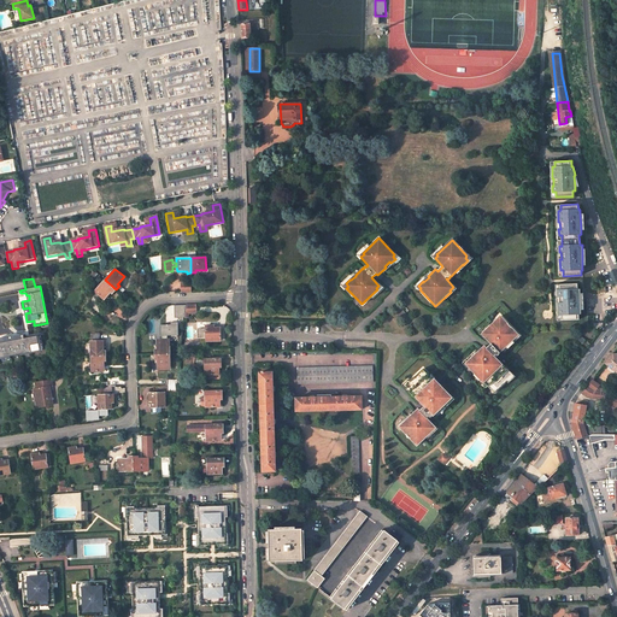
[(105,280),(94,291),(104,299),(111,292),(112,293),(116,289),(105,280)]
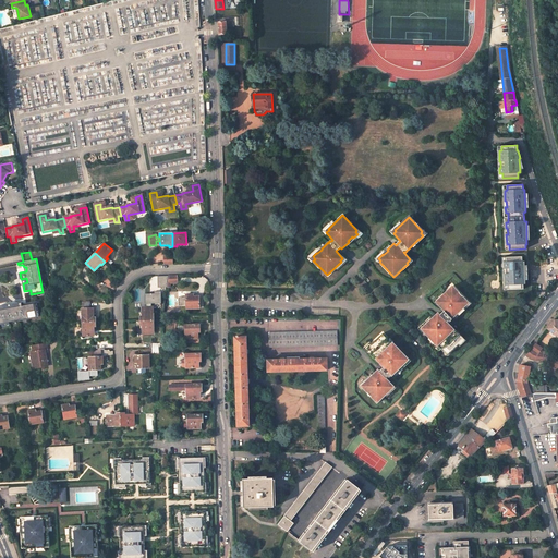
[(522,256),(506,257),(507,262),(504,263),(505,268),(506,268),(506,274),(505,274),(505,284),(507,284),(508,290),(523,289),(523,283),(525,283),(525,280),(524,265),(524,262),(522,262),(522,256)]
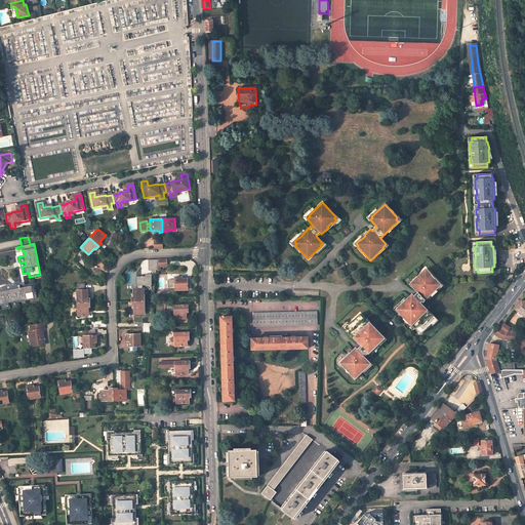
[(149,270),(157,270),(157,266),(158,259),(149,259),(149,270)]
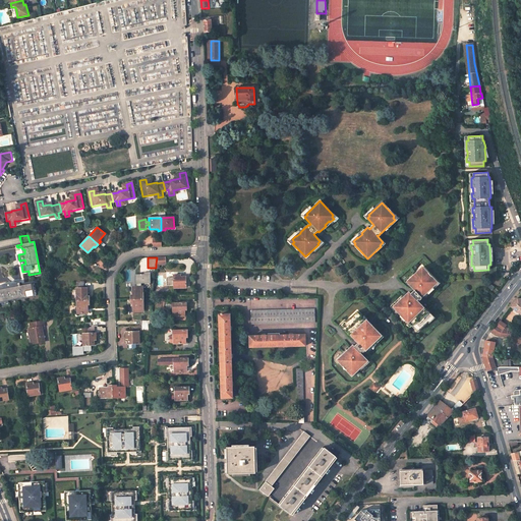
[(436,282),(422,268),(408,282),(409,283),(407,285),(413,291),(409,295),(408,293),(394,307),(396,309),(395,310),(400,315),(402,315),(406,320),(405,321),(408,324),(409,323),(418,332),(428,322),(427,321),(431,317),(420,306),(420,305),(416,301),(417,300),(418,300),(419,300),(420,300),(420,299),(420,298),(421,299),(428,292),(427,292),(431,287),(432,288),(437,285),(435,283),(436,282)]
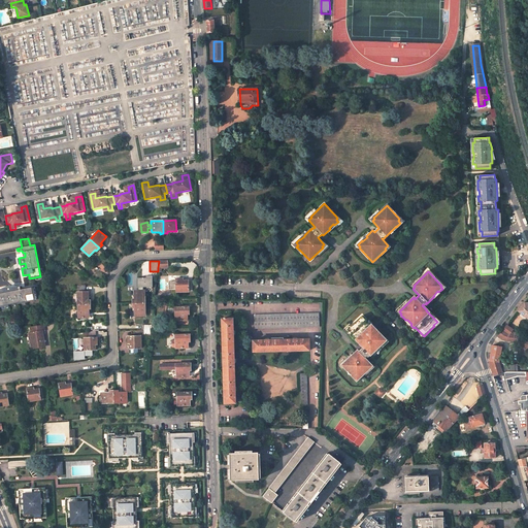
[(138,290),(143,290),(143,287),(152,287),(152,275),(146,275),(146,277),(137,277),(137,287),(138,287),(138,290)]
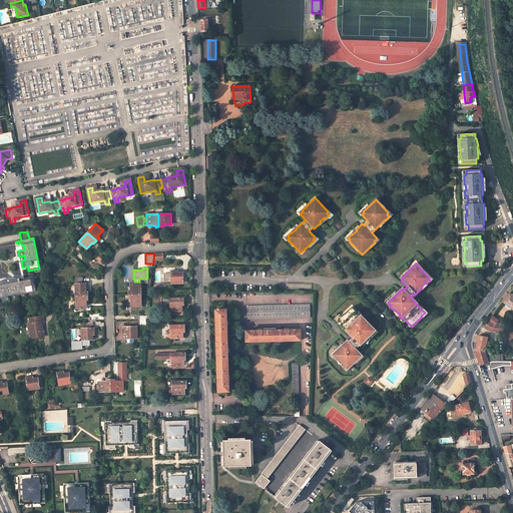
[(183,283),(182,273),(177,273),(177,271),(171,271),(171,284),(183,283)]
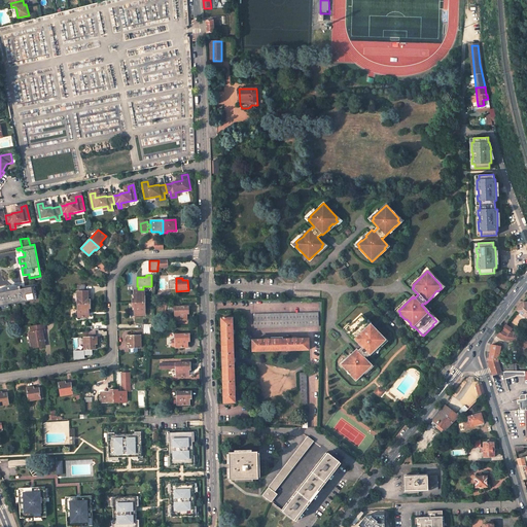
[(83,284),(77,284),(77,305),(90,304),(90,300),(88,300),(88,291),(83,291),(83,284)]
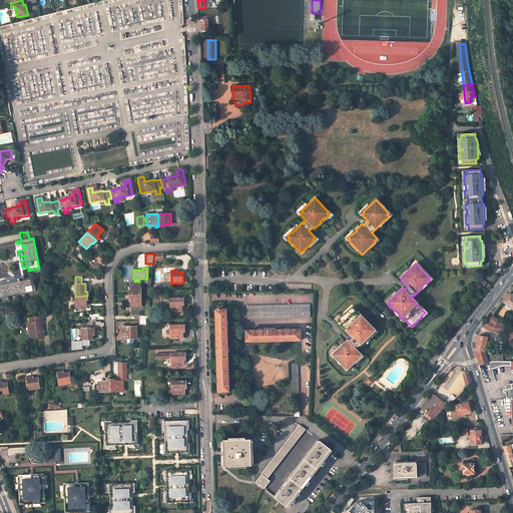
[(0,298),(36,291),(34,283),(37,283),(36,278),(23,281),(24,283),(20,283),(20,282),(19,279),(14,280),(15,284),(11,285),(10,279),(0,281),(0,286),(0,287),(0,298)]
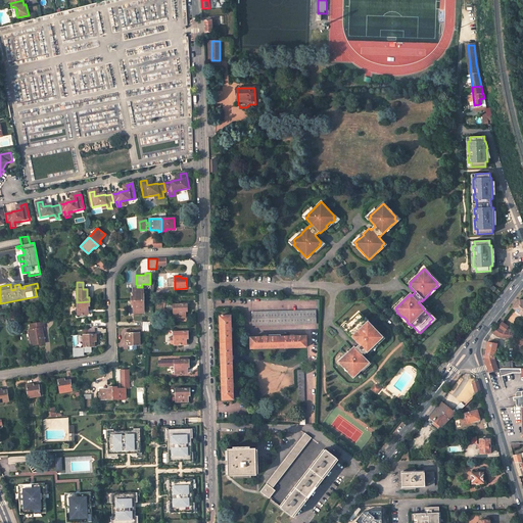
[(143,300),(143,287),(142,287),(137,287),(136,287),(133,288),(133,296),(131,296),(131,301),(143,300)]
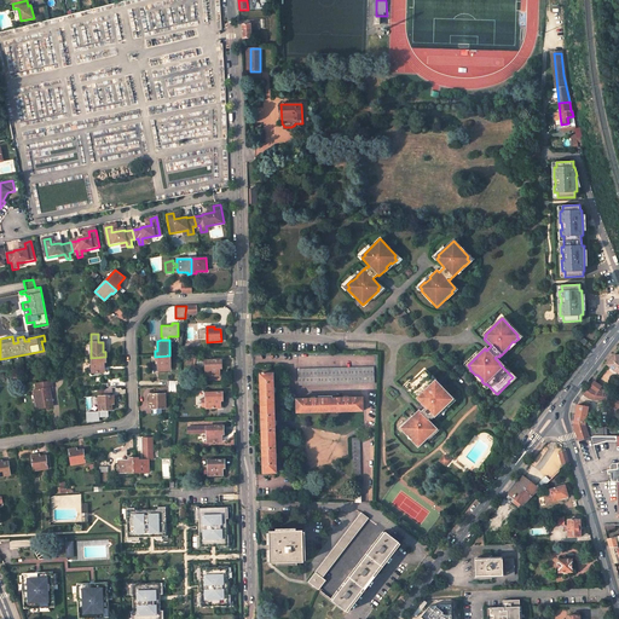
[(607,365),(618,372),(618,354),(615,356),(607,365)]
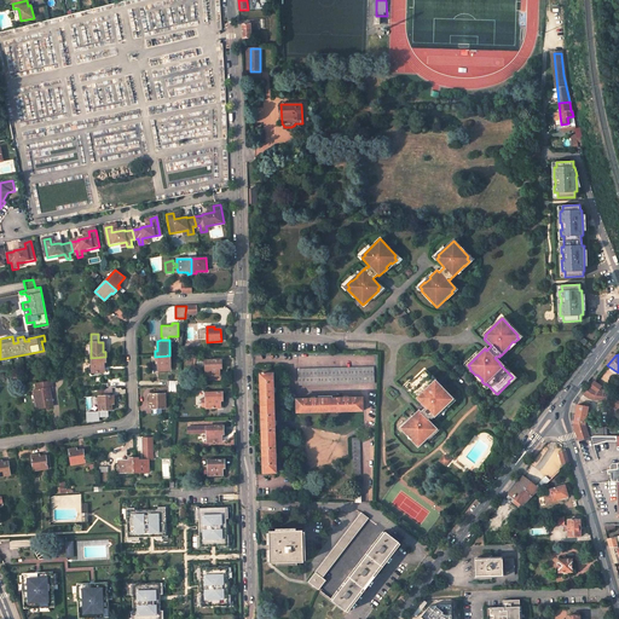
[(157,371),(169,371),(169,356),(155,357),(155,360),(157,360),(157,371)]
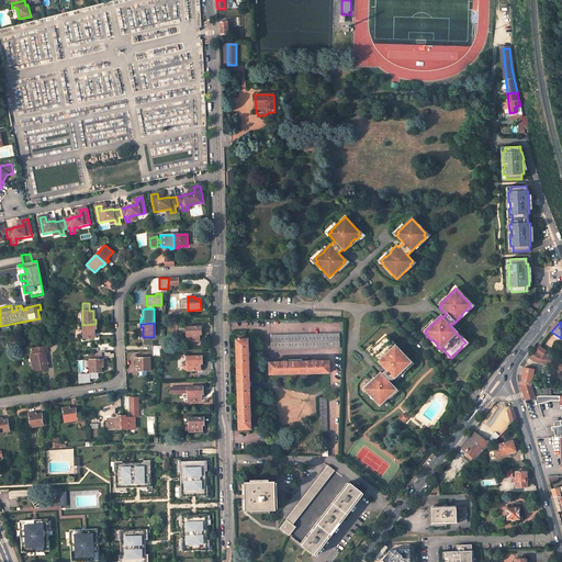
[(82,325),(83,338),(94,338),(94,328),(97,328),(96,324),(82,325)]
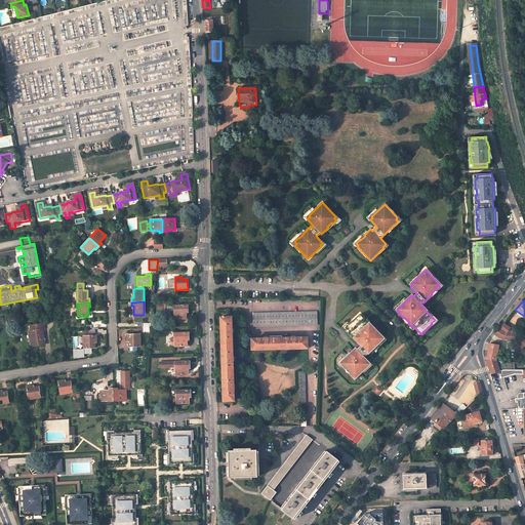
[(188,306),(173,306),(173,319),(186,319),(186,313),(188,313),(188,306)]
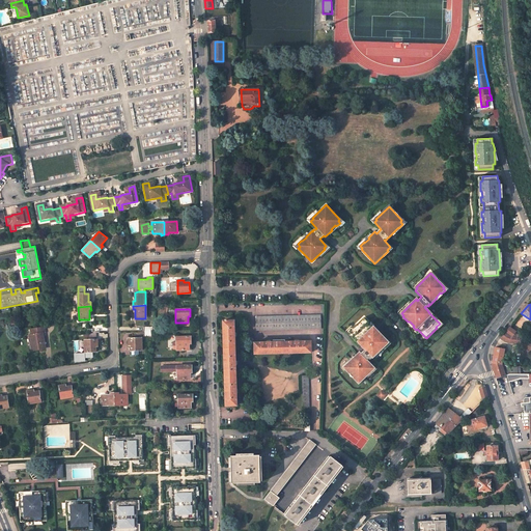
[(320,315),(256,316),(256,329),(320,329),(320,315)]
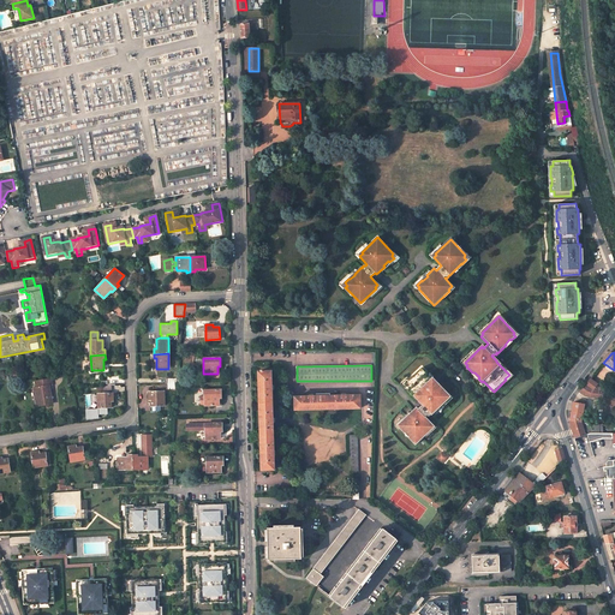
[(399,429),(415,445),(430,429),(429,428),(431,425),(424,418),(425,417),(427,417),(428,417),(429,416),(430,415),(431,416),(448,400),(446,398),(447,395),(441,389),(440,389),(435,383),(431,380),(431,381),(421,369),(408,381),(408,382),(405,386),(417,400),(422,406),(417,410),(416,408),(407,416),(408,417),(402,422),(402,421),(398,425),(400,427),(399,429)]
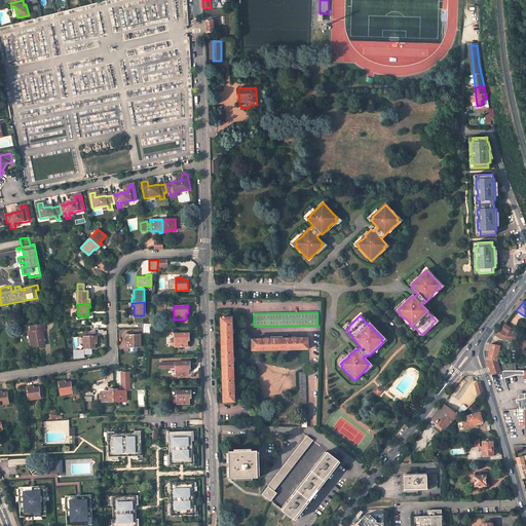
[(231,317),(221,317),(223,402),(234,401),(231,317)]
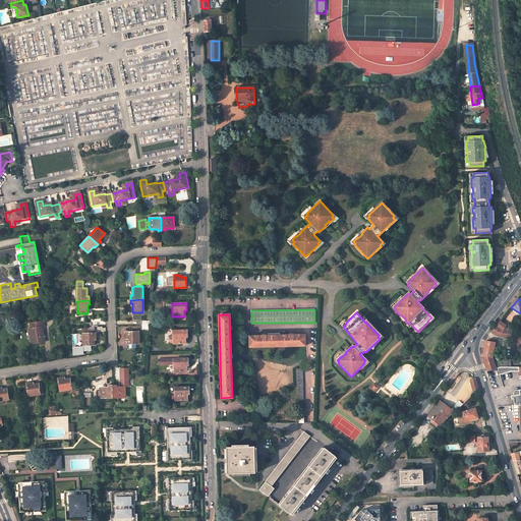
[(31,344),(44,342),(42,327),(44,327),(43,321),(30,324),(31,329),(32,338),(30,338),(31,344)]
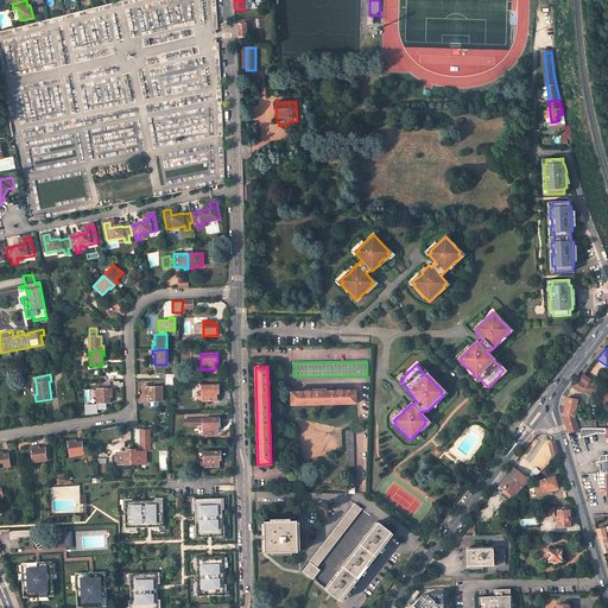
[(594,393),(594,387),(586,386),(589,381),(582,377),(575,387),(580,391),(583,392),(586,393),(594,393)]
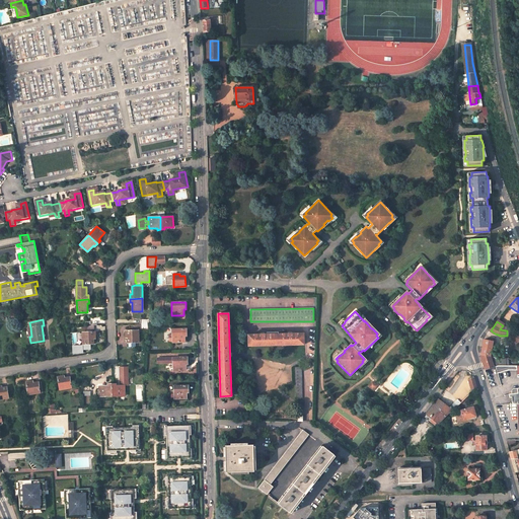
[(187,328),(172,329),(172,343),(184,342),(184,337),(187,337),(187,328)]
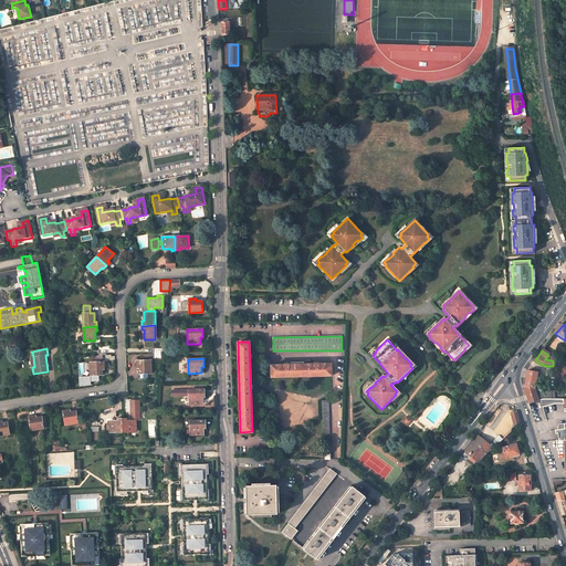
[(152,360),(136,360),(136,368),(138,368),(138,374),(152,374),(152,360)]
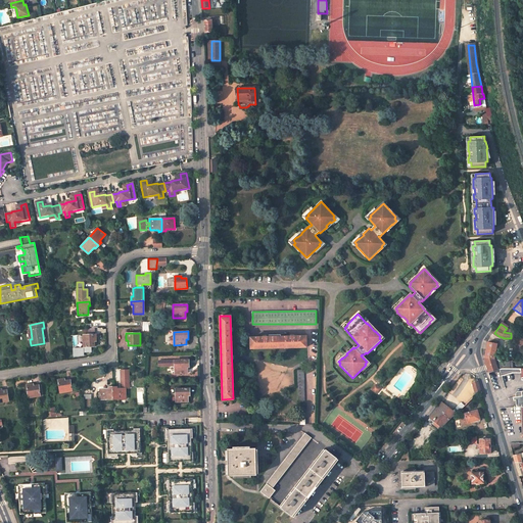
[(96,334),(83,335),(84,348),(73,348),(73,355),(84,355),(84,351),(89,351),(89,346),(91,346),(94,346),(94,342),(96,342),(96,334)]
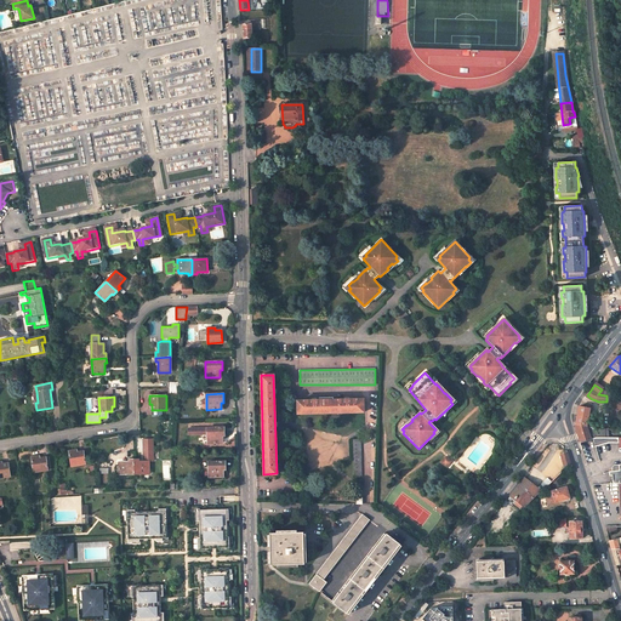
[(364,399),(297,399),(297,411),(364,412),(364,399)]
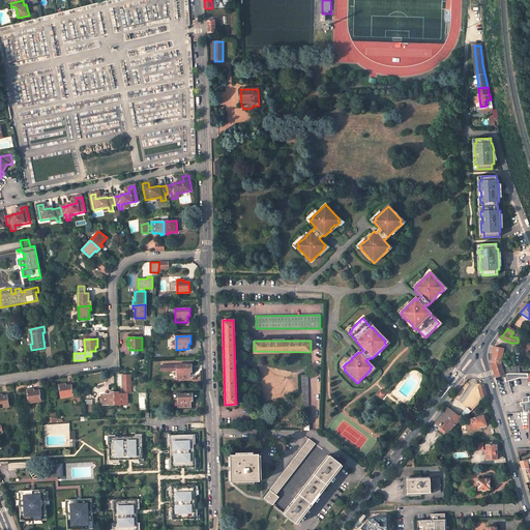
[(503,349),(494,347),(491,362),(500,365),(503,349)]
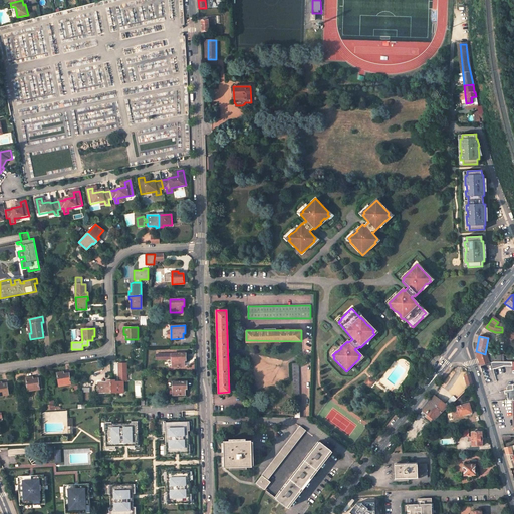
[(476,353),(480,366),(488,363),(485,354),(476,351),(476,353)]
